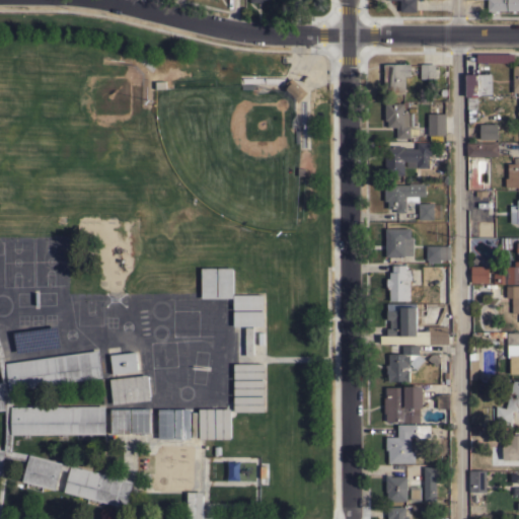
[(417,0),(417,11),(399,11),(399,0),(417,0)]
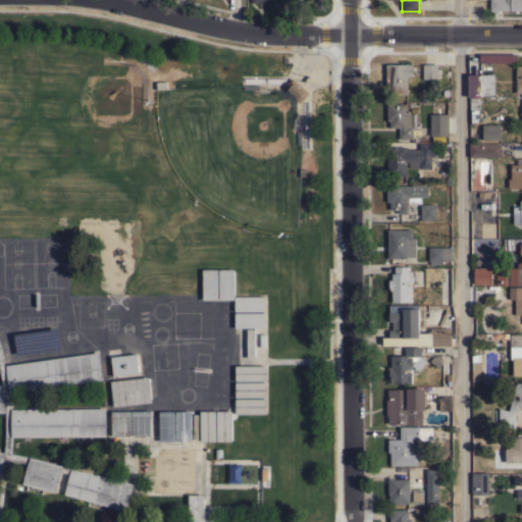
[(521,10),(518,10),(518,12),(515,12),(515,10),(501,10),(501,12),(498,12),(498,10),(497,10),(497,11),(492,11),(490,11),(490,8),(489,8),(489,3),(490,3),(490,0),(521,0),(521,10)]
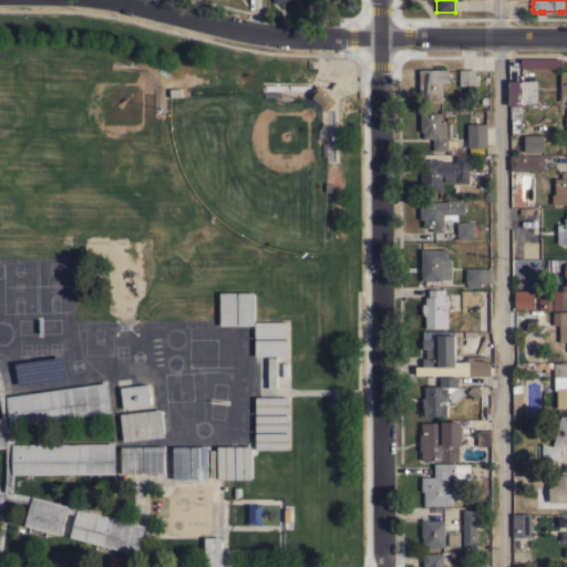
[(562,59),(562,69),(521,69),(521,59),(562,59)]
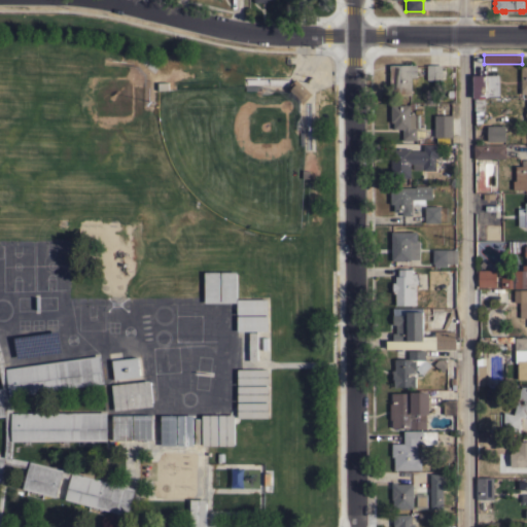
[(416,65),(416,77),(411,77),(411,95),(390,95),(390,65),(416,65)]
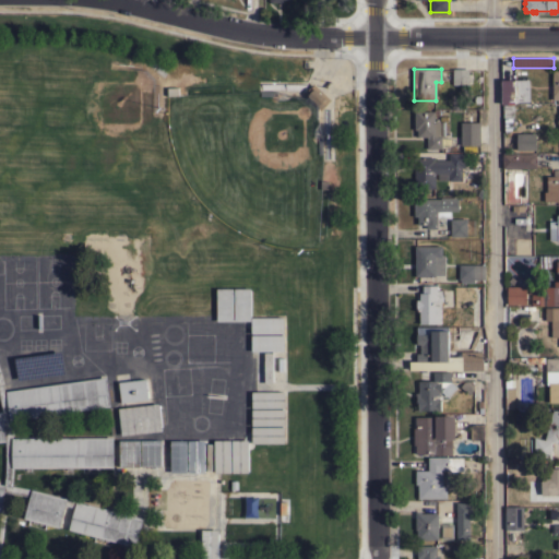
[(452,69),(468,69),(468,71),(471,71),(472,83),(468,83),(468,84),(453,84),(452,69)]
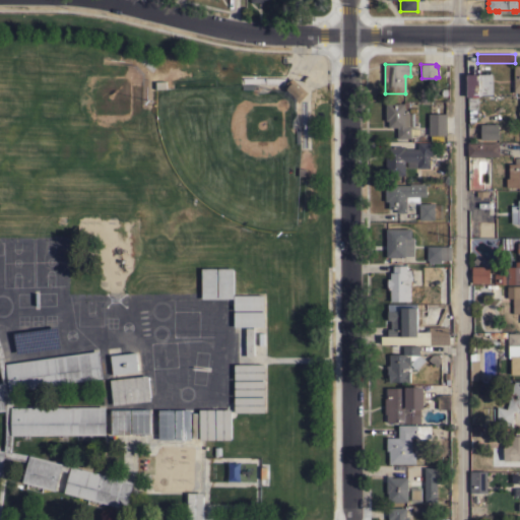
[(478,74),(492,74),(492,94),(478,94),(478,98),(477,98),(477,110),(467,110),(467,98),(466,98),(466,74),(478,74)]
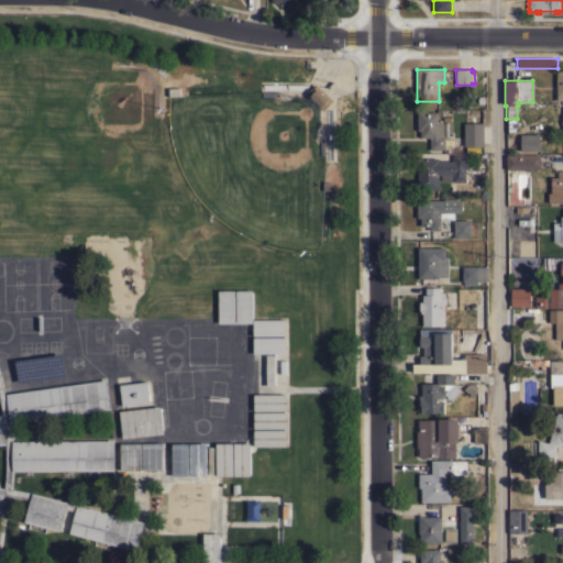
[(333,100),(322,111),(320,107),(310,97),(305,95),(315,84),(333,100)]
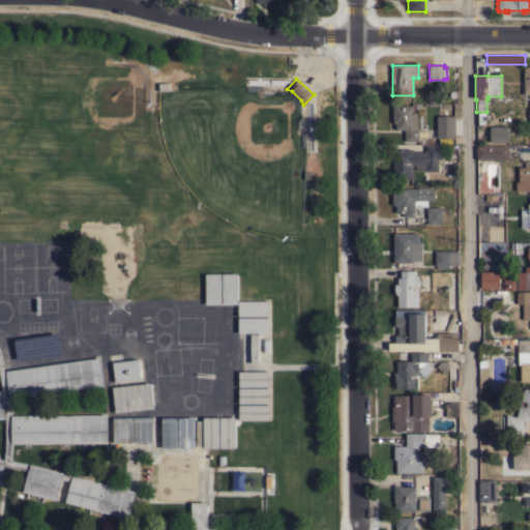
[(405,129),(395,129),(395,122),(392,122),(392,105),(411,105),(411,114),(416,114),(416,115),(421,115),(421,128),(419,128),(419,141),(405,141),(405,129)]
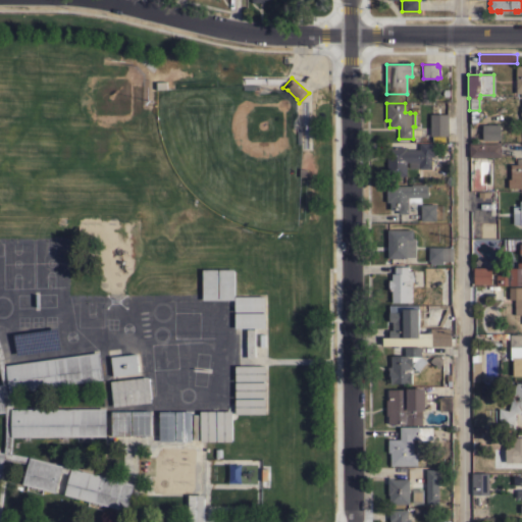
[(429,114),(448,113),(448,135),(430,136),(429,114)]
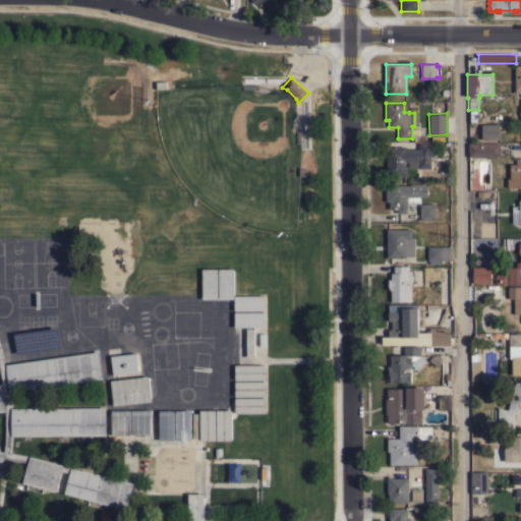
[(499,124),(500,139),(481,139),(481,124),(499,124)]
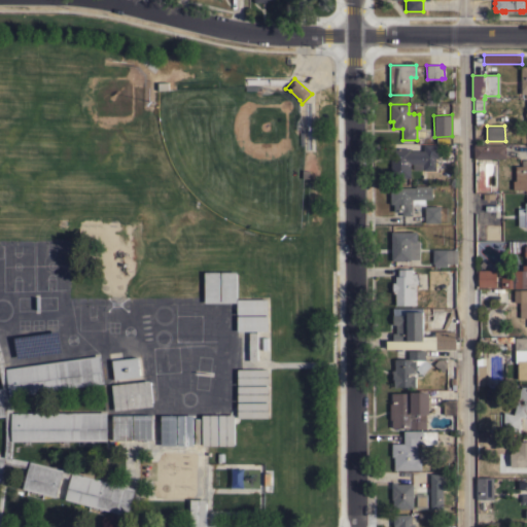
[(437,144),(437,157),(435,157),(435,170),(422,170),(422,169),(413,169),(413,164),(410,164),(410,178),(390,178),(390,148),(410,148),(410,150),(423,150),(423,144),(437,144)]
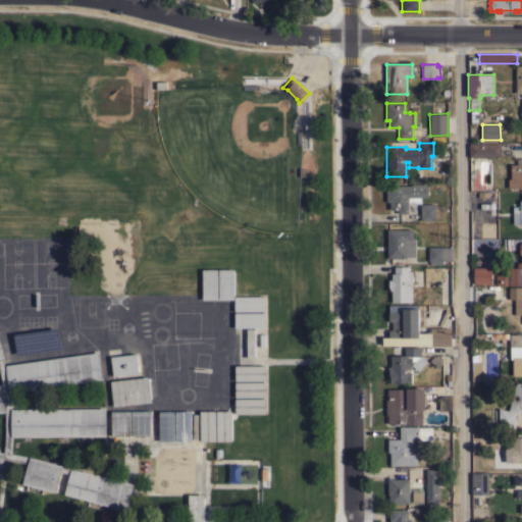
[(501,143),(501,156),(469,157),(469,144),(501,143)]
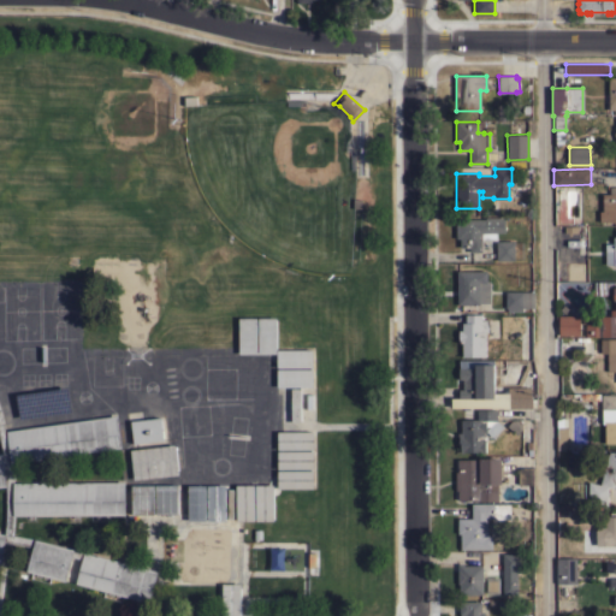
[(615,221),(599,221),(599,211),(603,211),(603,207),(602,207),(602,199),(603,199),(603,194),(610,194),(610,187),(615,187),(615,221)]
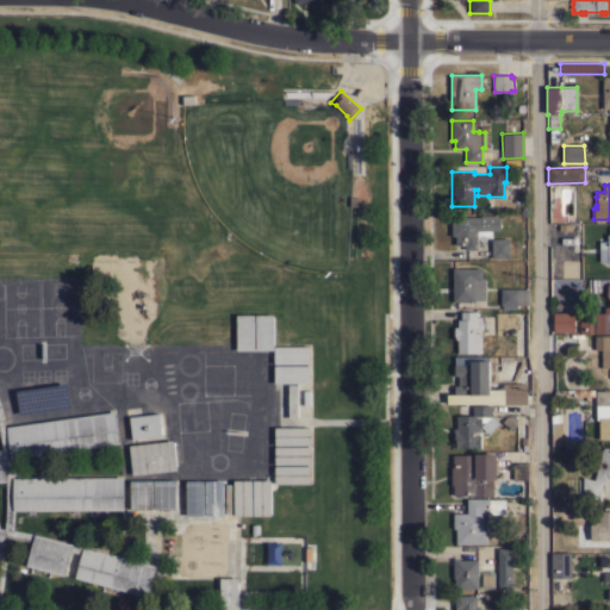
[(452,217),(480,217),(480,215),(499,215),(499,230),(491,230),(491,238),(477,238),(477,249),(465,249),(465,246),(455,246),(455,236),(452,236),(452,217)]
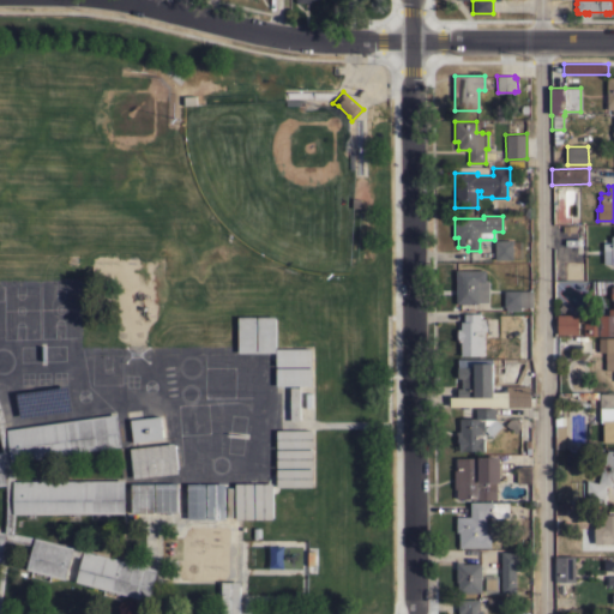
[(613,264),(603,264),(602,242),(612,242),(612,240),(609,240),(609,235),(613,235),(613,264)]
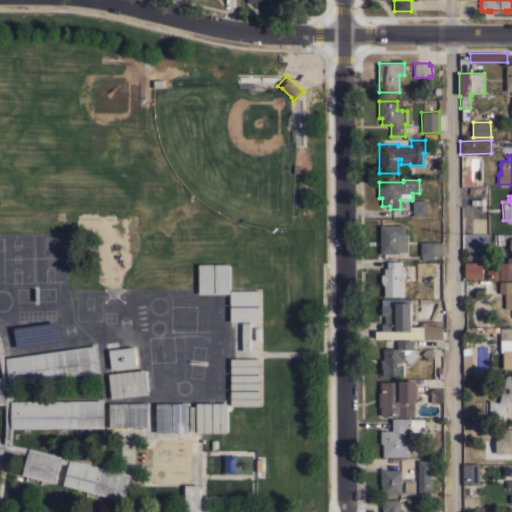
[(412,200),(427,200),(427,216),(412,216),(412,200)]
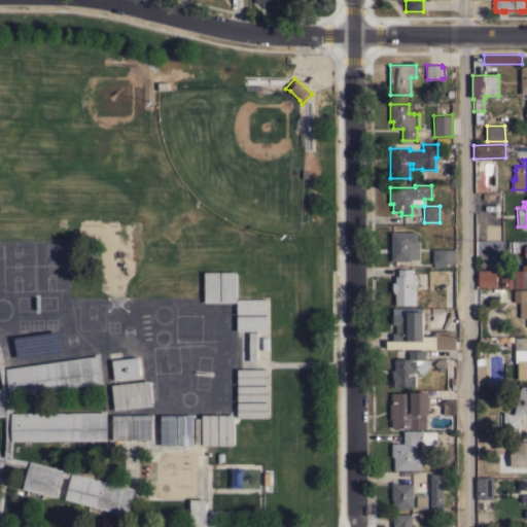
[(390,232),(416,232),(417,241),(419,241),(419,259),(411,259),(411,260),(391,260),(390,232)]
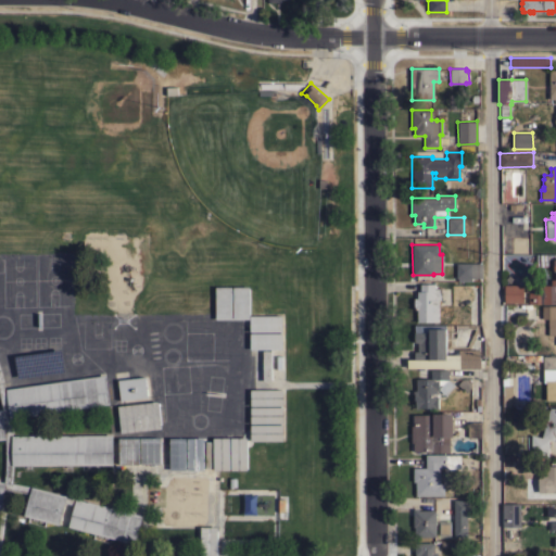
[(555,304),(529,304),(529,292),(526,292),(526,285),(551,285),(551,279),(555,279),(555,270),(553,270),(553,258),(555,258),(555,304)]
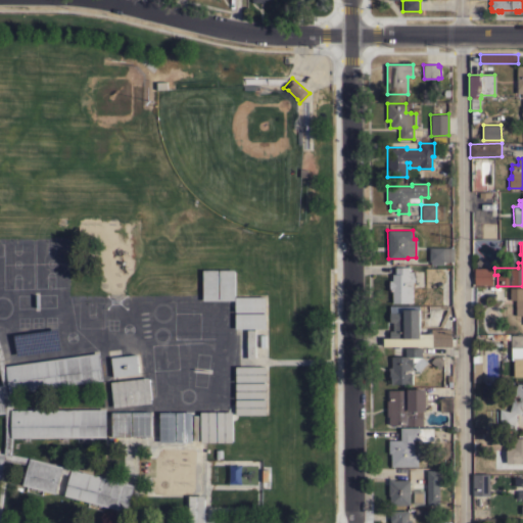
[(454,247),(454,262),(443,262),(443,264),(431,264),(431,262),(429,262),(429,247),(454,247)]
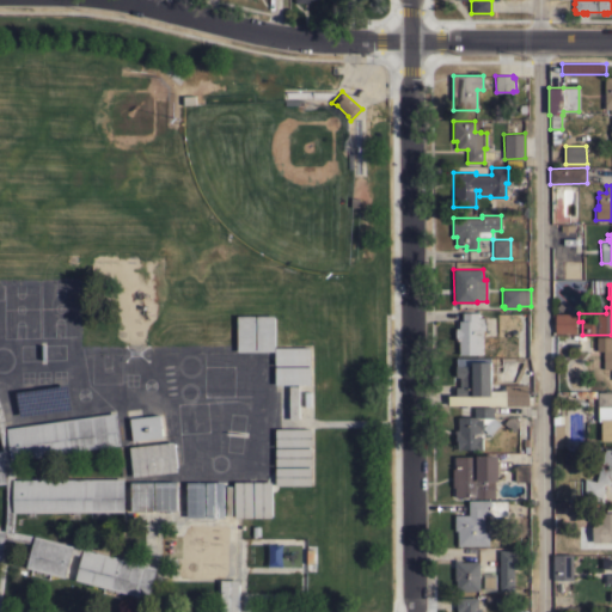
[(459,341),(456,341),(456,328),(459,328),(459,320),(463,320),(463,312),(478,312),(478,317),(488,317),(488,330),(482,330),(482,354),(459,354),(459,341)]
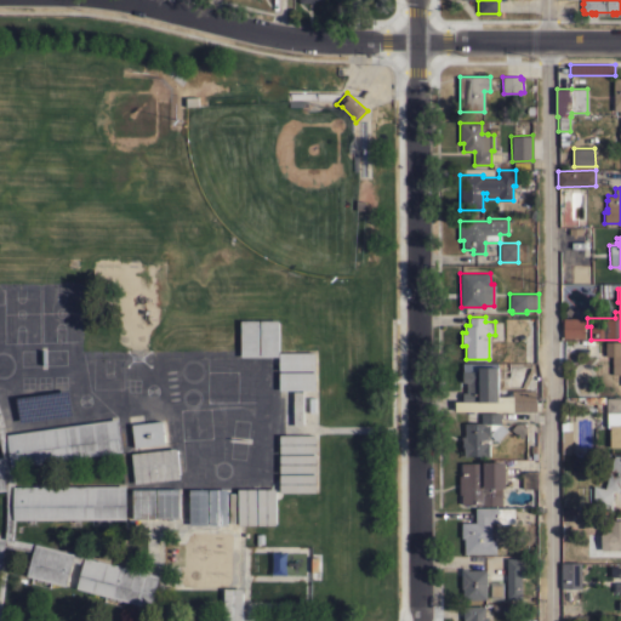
[(584,318),(584,337),(563,337),(563,318),(584,318)]
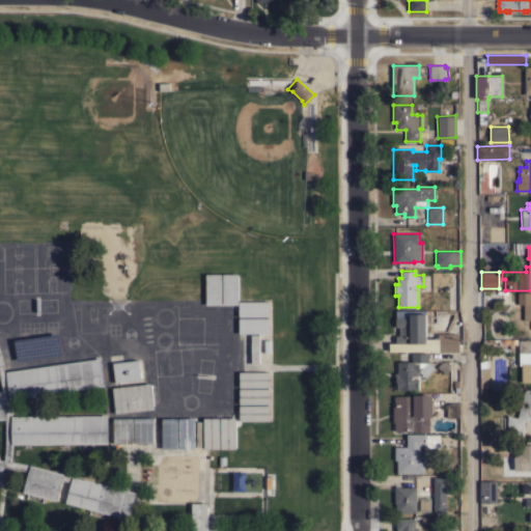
[(205,274),(221,274),(221,304),(205,305),(205,274)]
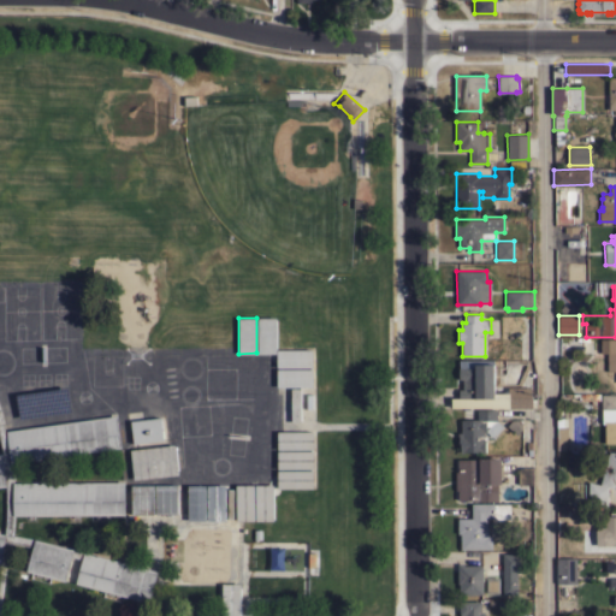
[(258,318),(276,318),(276,354),(258,354),(258,318)]
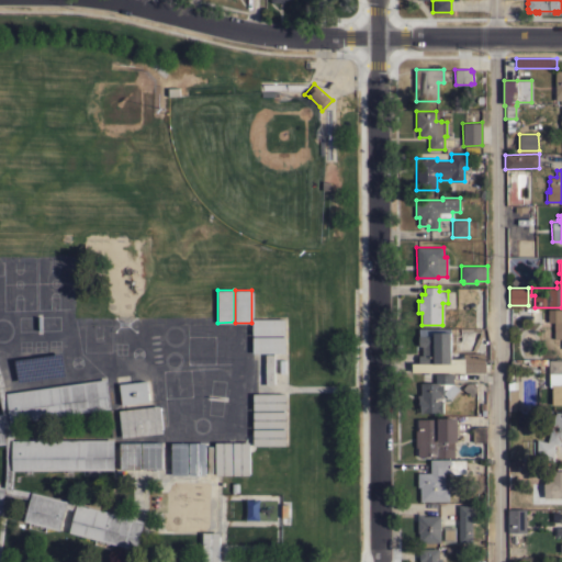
[(561,338),(554,338),(553,322),(548,323),(548,310),(561,308),(561,338)]
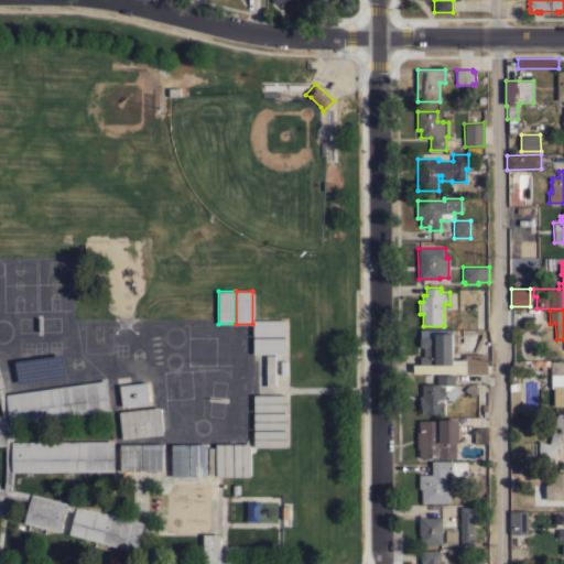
[(285,320),(285,336),(253,336),(252,320),(285,320)]
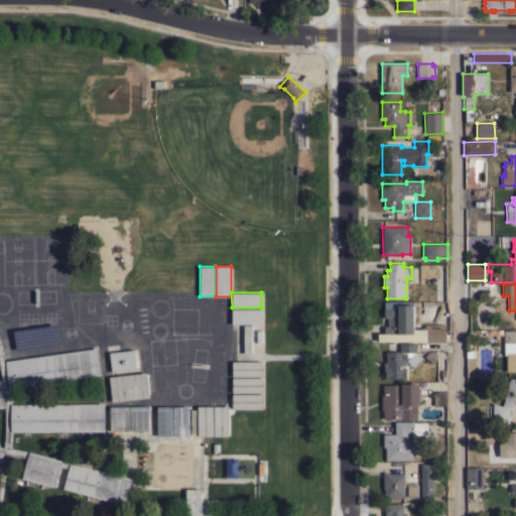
[(384,326),(387,326),(387,317),(384,317),(384,308),(384,301),(404,301),(404,305),(413,304),(414,329),(424,329),(423,325),(445,325),(445,341),(426,341),(426,342),(378,342),(378,334),(385,334),(384,326)]
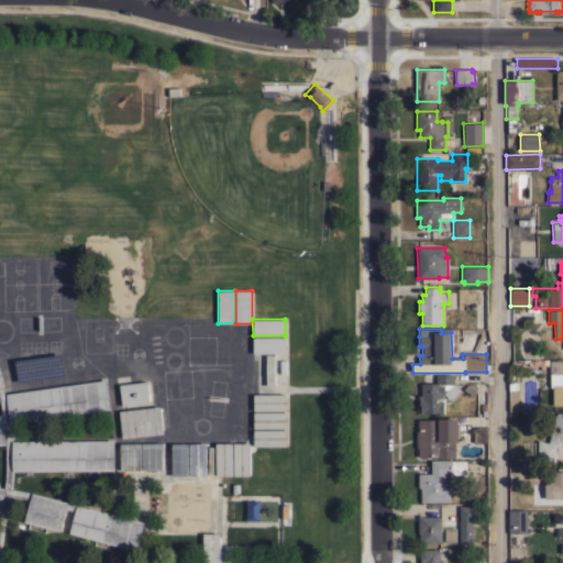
[(285,337),(286,353),(253,354),(253,338),(285,337)]
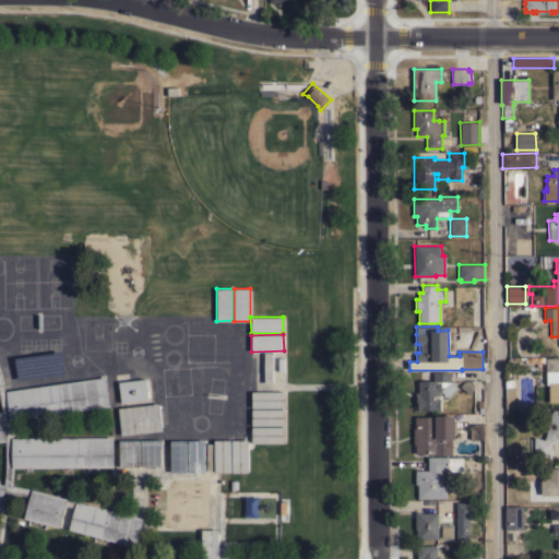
[(63,375),(60,353),(14,359),(18,381),(63,375)]
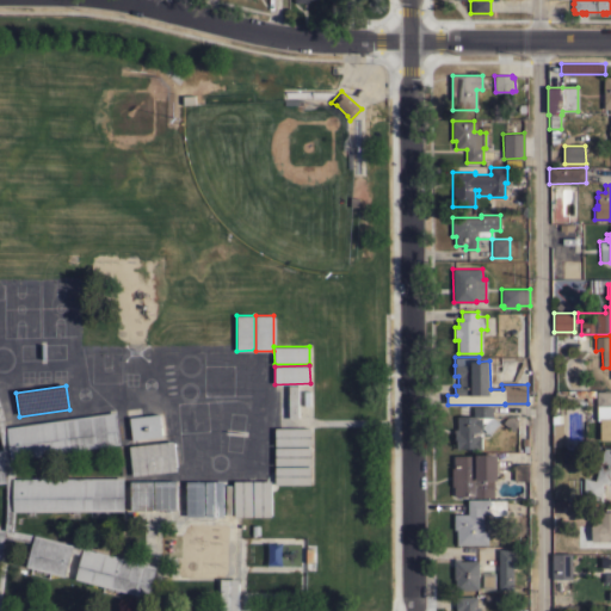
[(580,389),(580,386),(586,386),(586,389),(594,389),(594,396),(575,396),(575,389),(580,389)]
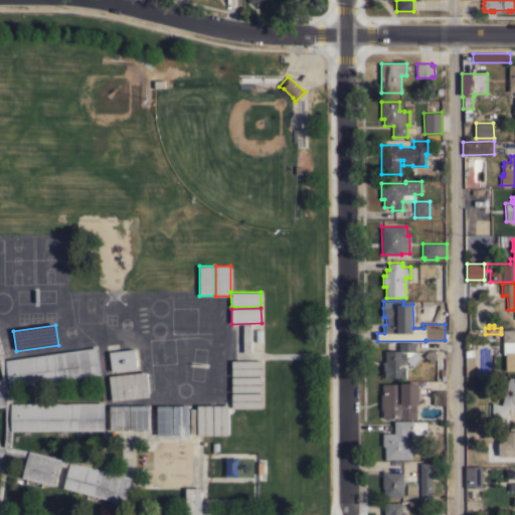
[(514,330),(514,370),(506,370),(506,362),(505,362),(505,360),(505,354),(503,354),(503,341),(502,341),(502,330),(514,330)]
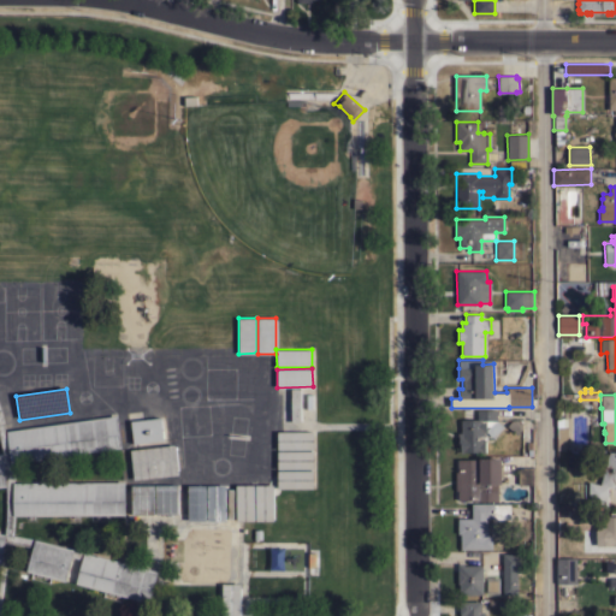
[(0,408),(6,431),(117,415),(122,448),(11,463),(13,481),(125,481),(125,514),(15,515),(13,535),(35,539),(158,572),(149,603),(76,584),(82,560),(72,557),(65,581),(27,570),(33,548),(5,543),(1,567),(0,566),(0,454),(3,454),(0,442),(0,408)]
